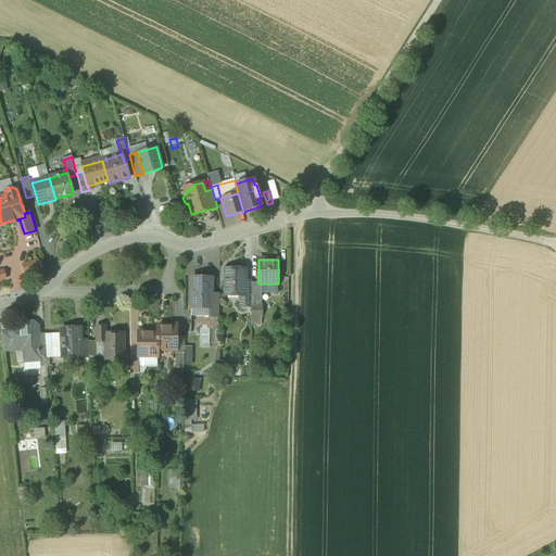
[(38,261),(23,265),(25,273),(40,268),(38,261)]
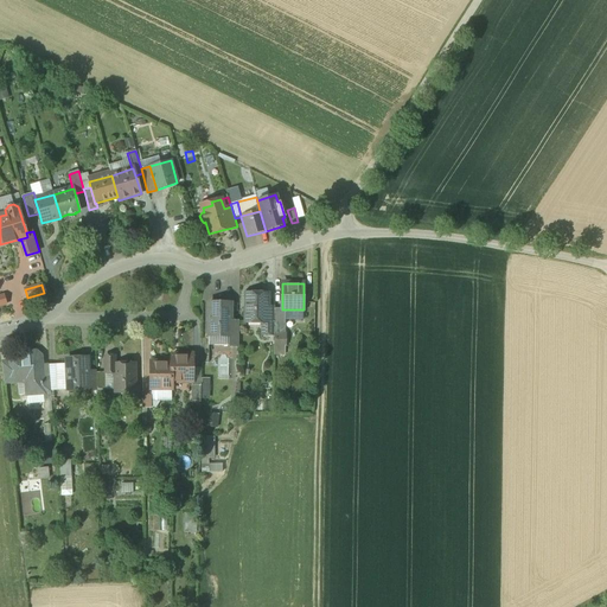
[(268,295),(247,295),(247,324),(262,324),(268,324),(268,308),(268,295)]
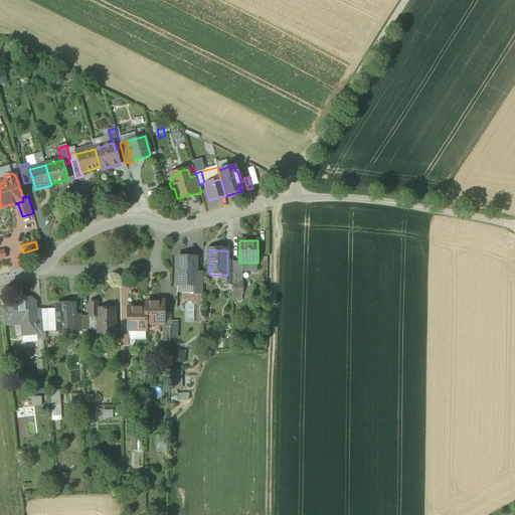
[(195,258),(177,256),(177,285),(194,285),(195,285),(195,274),(195,258)]
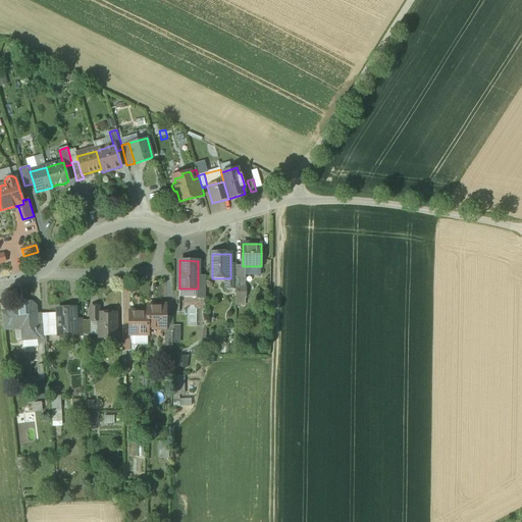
[(236,265),(230,265),(230,278),(225,278),(225,288),(236,288),(236,266),(236,265)]
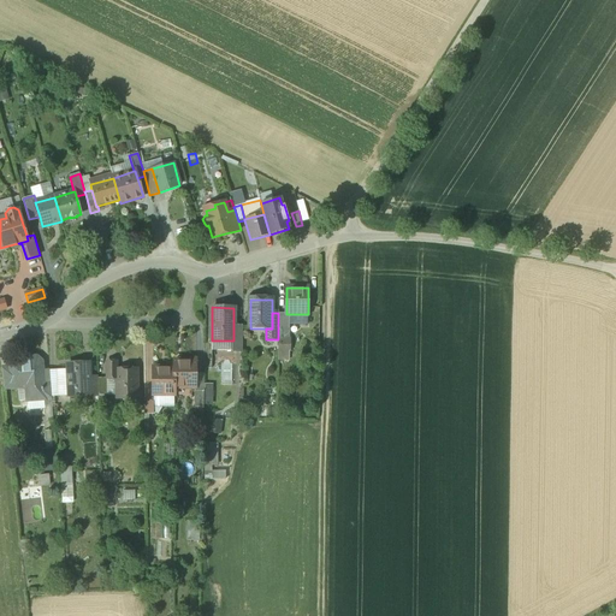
[(286,314),(278,314),(278,339),(290,339),(290,314),(286,314)]
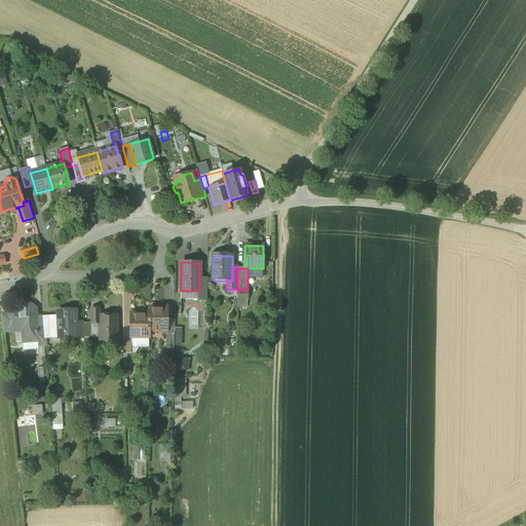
[(207,279),(199,279),(199,291),(198,291),(198,300),(207,300),(207,279)]
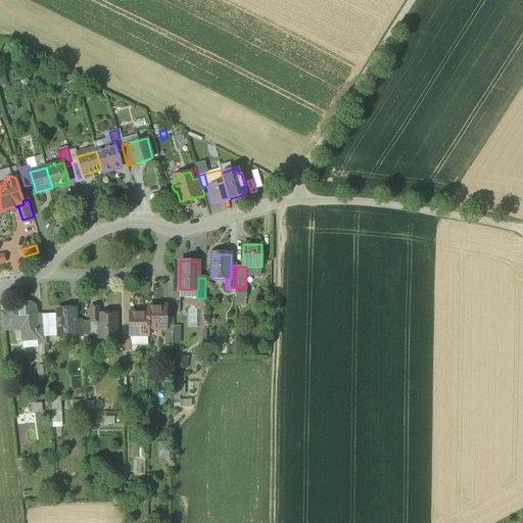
[(247,294),(236,294),(237,306),(247,306),(247,294)]
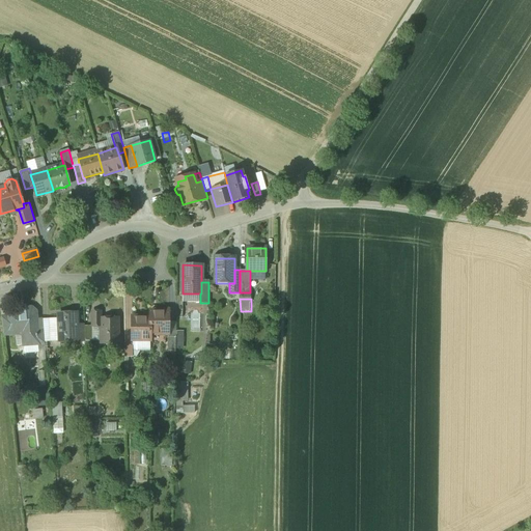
[(31,309),(26,309),(26,310),(20,310),(11,310),(8,314),(8,316),(10,334),(19,334),(22,330),(26,330),(26,335),(24,337),(25,345),(38,344),(37,331),(35,312),(31,309)]
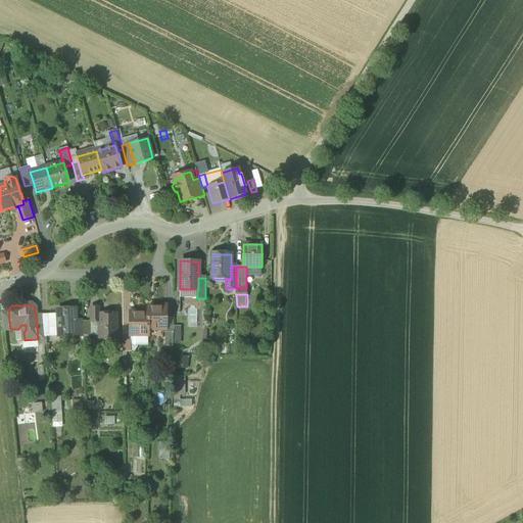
[(167,305),(148,305),(148,312),(148,329),(167,329),(167,305)]
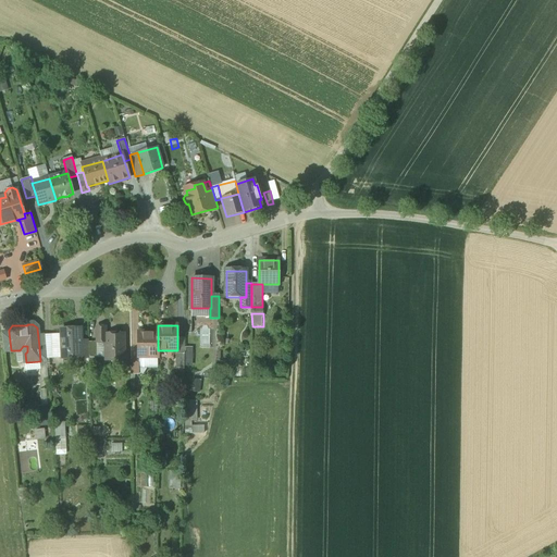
[(75,329),(61,329),(62,360),(82,359),(81,341),(81,327),(79,329),(78,327),(76,327),(75,329)]
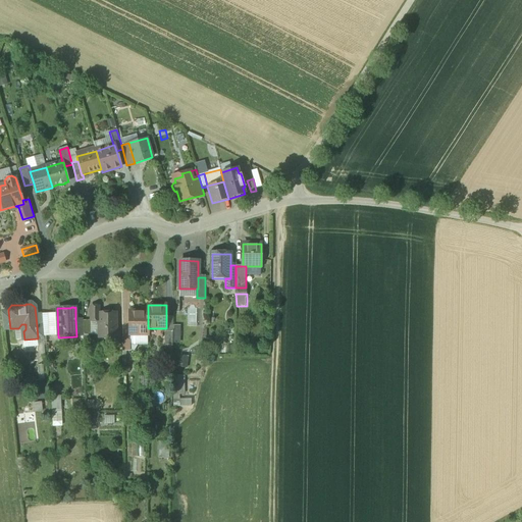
[(99,307),(90,307),(90,319),(99,319),(99,312),(99,307)]
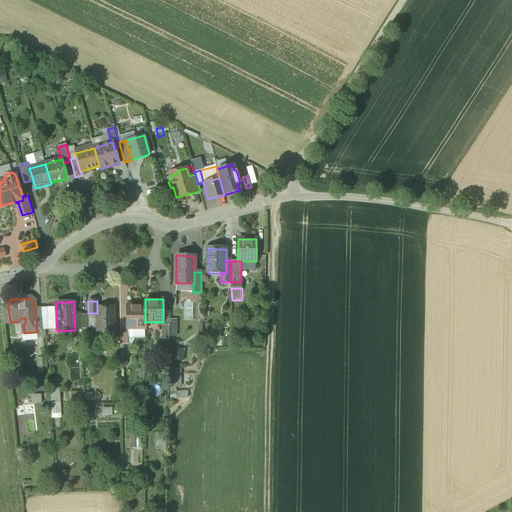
[(145,305),(127,305),(127,328),(145,328),(145,322),(145,305)]
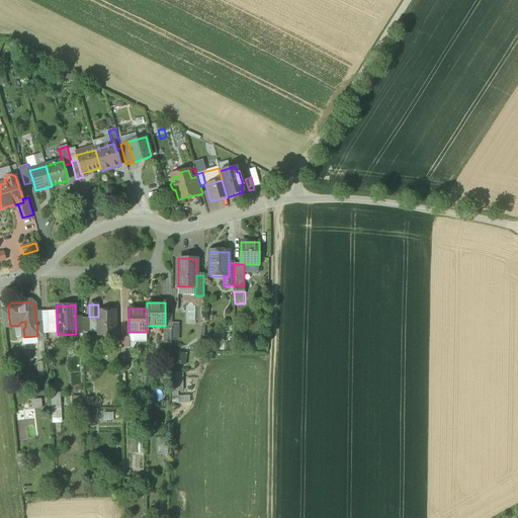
[(115,310),(108,310),(108,312),(105,312),(105,310),(98,310),(98,317),(98,334),(115,334),(115,310)]
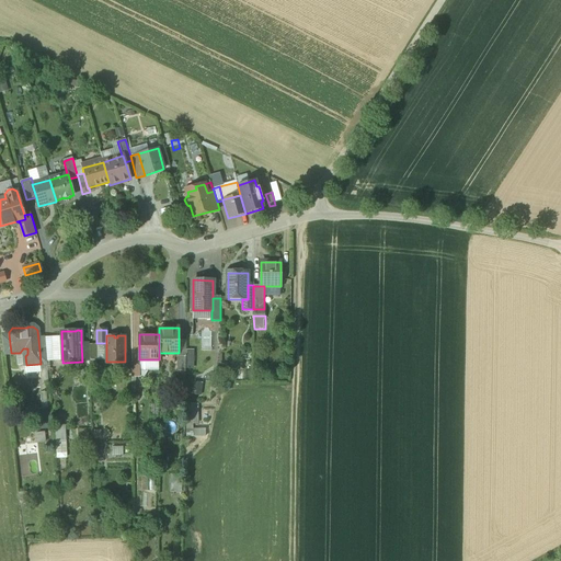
[(187,368),(195,368),(195,350),(186,350),(187,368)]
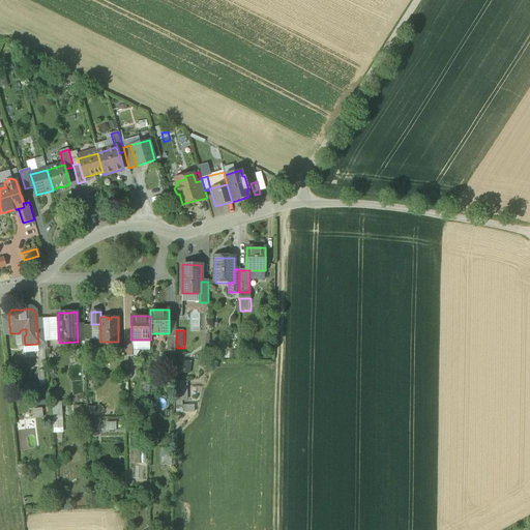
[(133,355),(133,342),(124,342),(124,355),(133,355)]
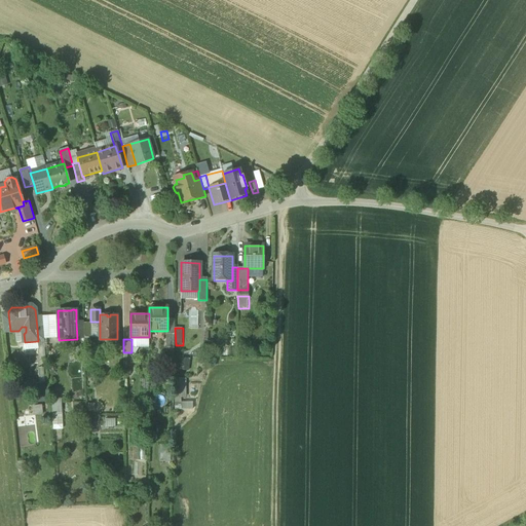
[(192,359),(183,358),(181,370),(190,371),(192,359)]
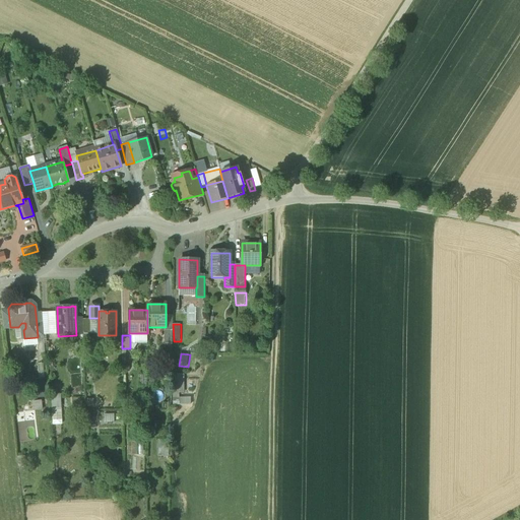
[(173,404),(190,404),(190,397),(178,397),(178,392),(184,392),(184,374),(170,374),(170,390),(173,390),(173,404)]
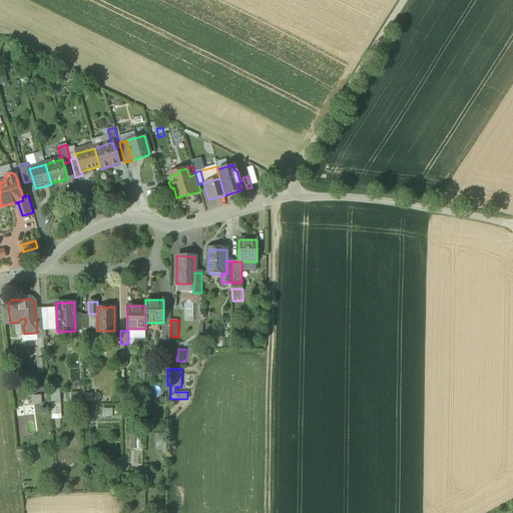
[(52,419),(61,418),(60,388),(51,388),(52,419)]
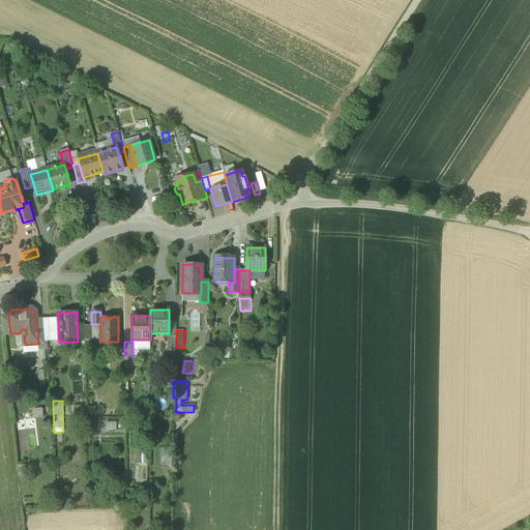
[(42,407),(32,408),(32,417),(43,417),(42,407)]
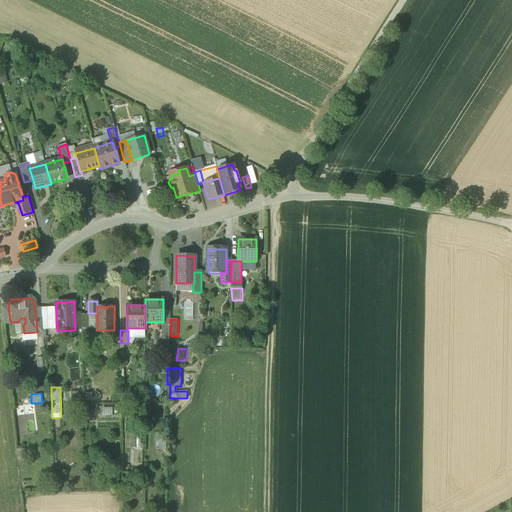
[(165,433),(156,433),(156,447),(165,447),(165,433)]
